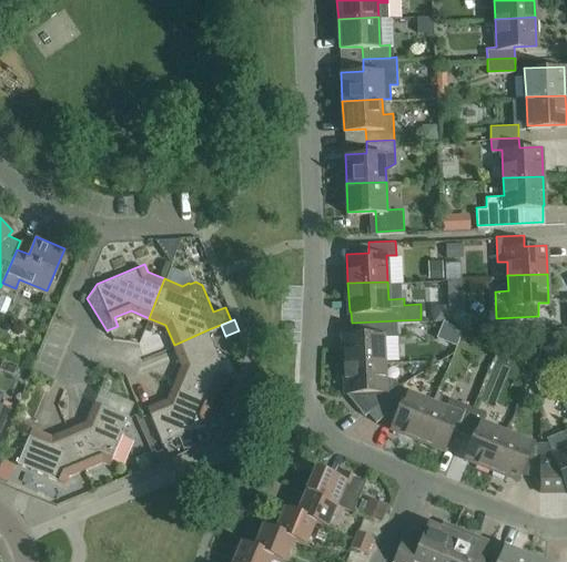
[(344,363),(384,361),(383,335),(397,334),(396,320),(352,323),(352,334),(343,334),(344,363)]
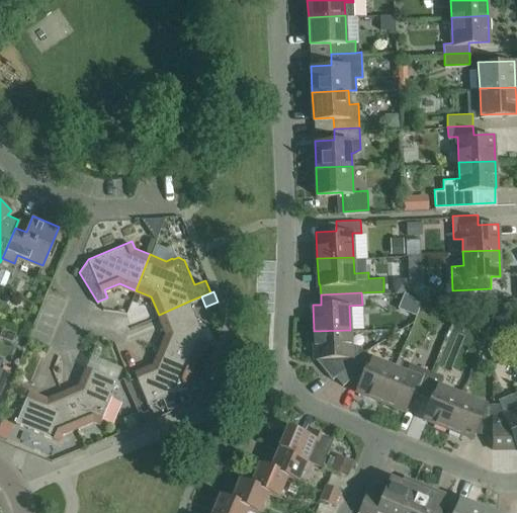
[(190,301),(159,315),(166,332),(159,347),(194,362),(201,346),(207,344),(190,301)]
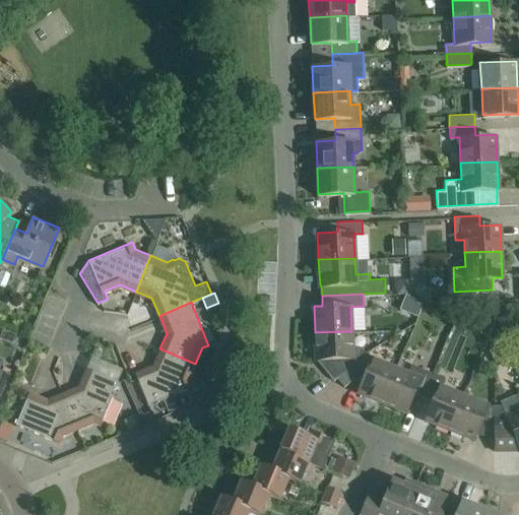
[(316,359),(317,359),(334,379),(337,376),(336,376),(366,350),(361,345),(351,345),(351,331),(315,332),(316,359)]
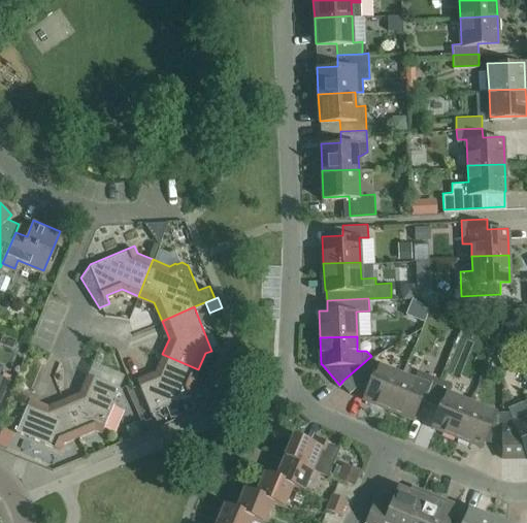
[(192,385),(198,369),(162,354),(155,370),(137,378),(151,410),(195,391),(192,385)]
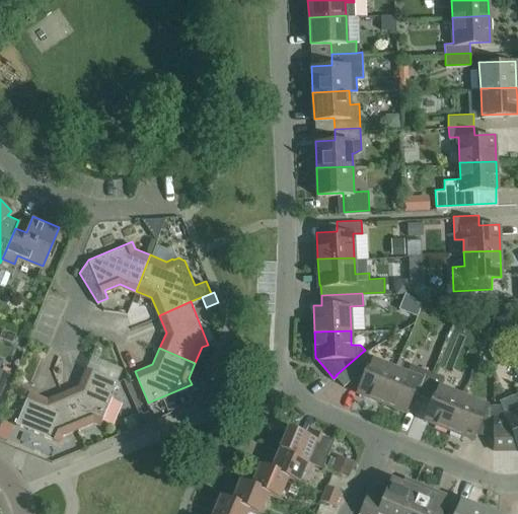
[(381,399),(395,366),(371,356),(365,350),(336,375),(337,375),(344,384),(353,376),(361,380),(357,389),(381,399)]
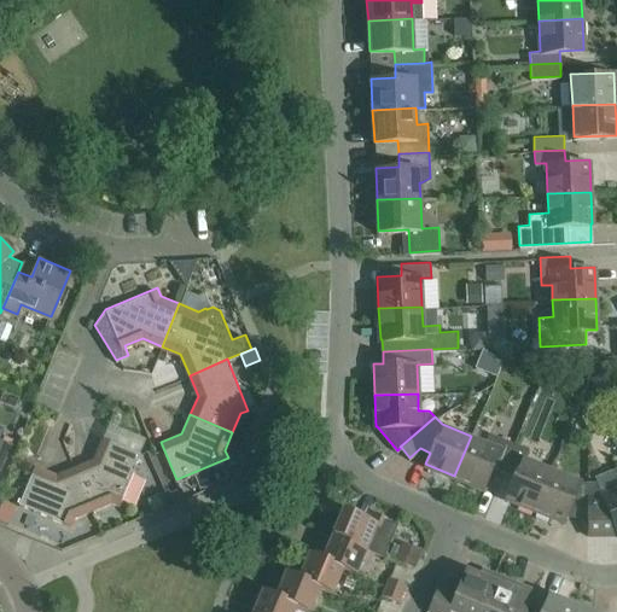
[(0,468),(0,470),(12,442),(0,436),(0,435),(4,425),(0,423),(0,468)]
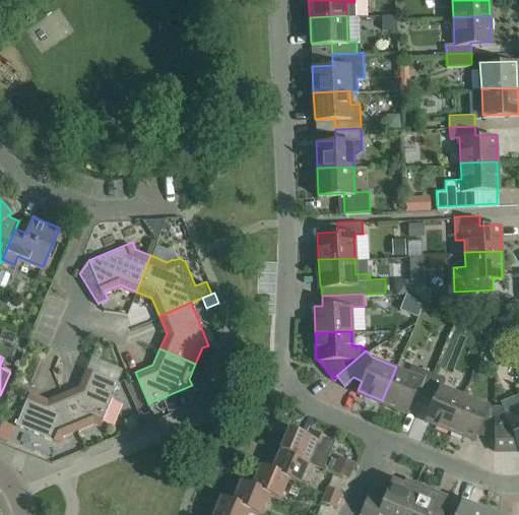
[(424,395),(433,371),(412,363),(409,372),(396,367),(382,400),(406,410),(414,391),(424,395)]
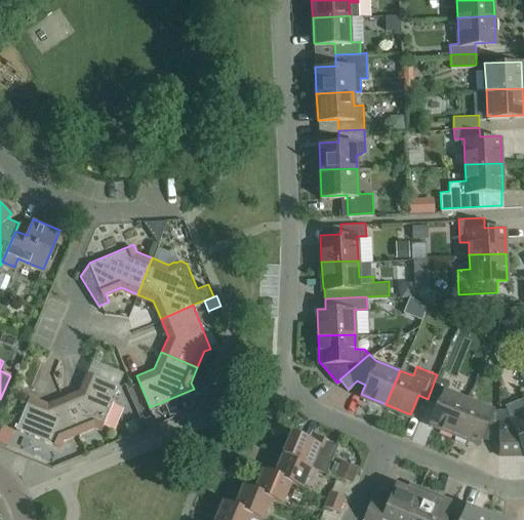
[(79,389),(64,396),(79,432),(94,425),(102,428),(119,384),(87,370),(79,389)]
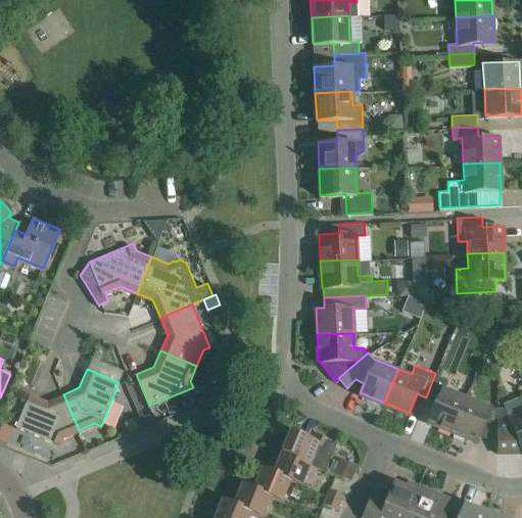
[(435,373),(426,397),(435,402),(428,420),(453,430),(466,396),(444,387),(447,378),(435,373)]
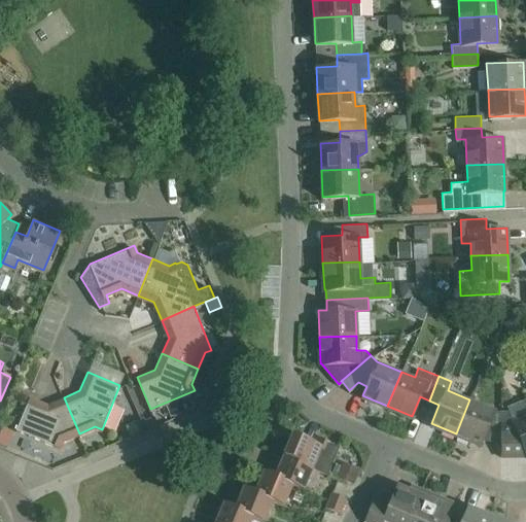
[(79,433),(64,397),(48,404),(30,396),(16,428),(60,447),(63,440),(79,433)]
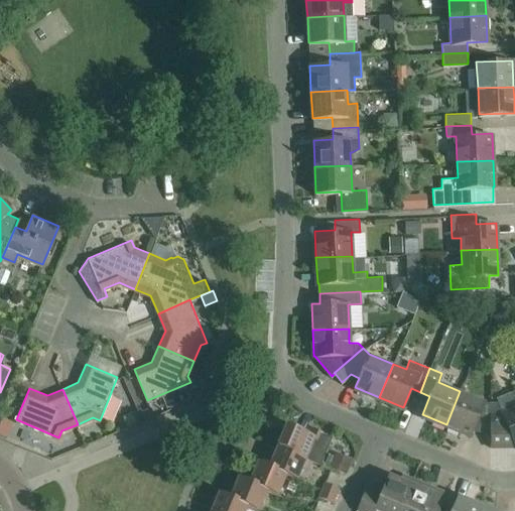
[(460,391),(446,424),(471,434),(476,420),(480,422),(480,429),(492,429),(490,400),(484,401),(460,391)]
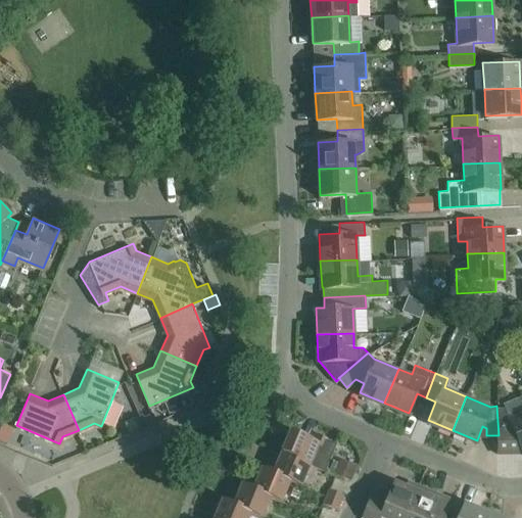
[(496,406),(499,435),(499,452),(521,452),(521,413),(510,418),(505,406),(496,406)]
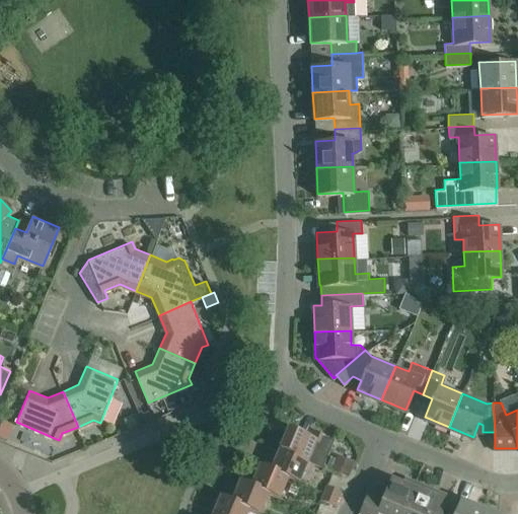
[(142,409),(134,412),(138,422),(146,419),(142,409)]
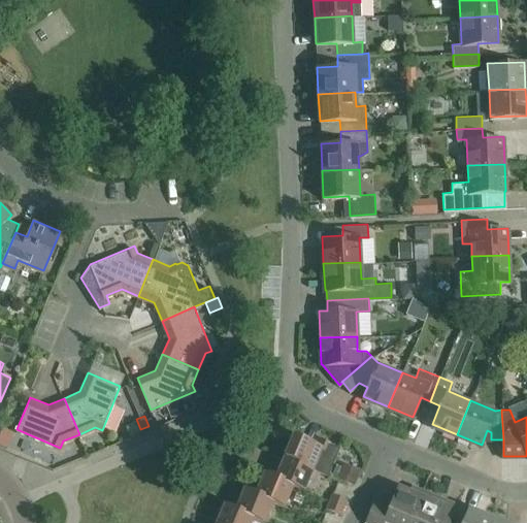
[(284,456),(313,467),(328,474),(340,445),(296,427),(284,456)]
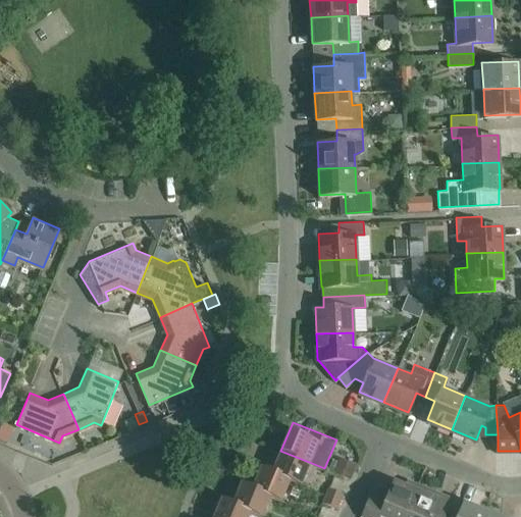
[(290,478),(301,483),(309,462),(280,451),(272,470),(272,471),(290,478)]
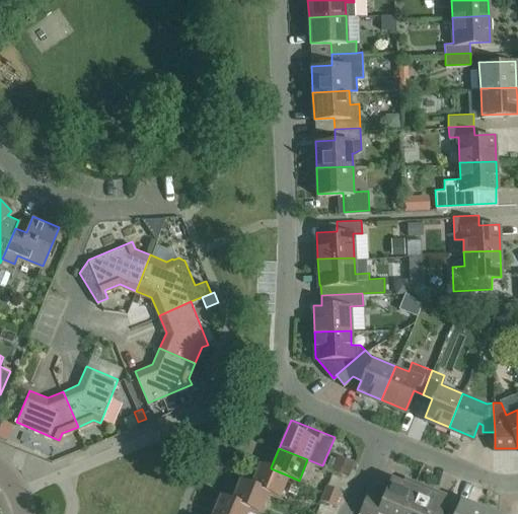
[(260,462),(251,483),(251,484),(269,491),(268,492),(280,496),(288,475),(271,468),(271,467),(260,462)]
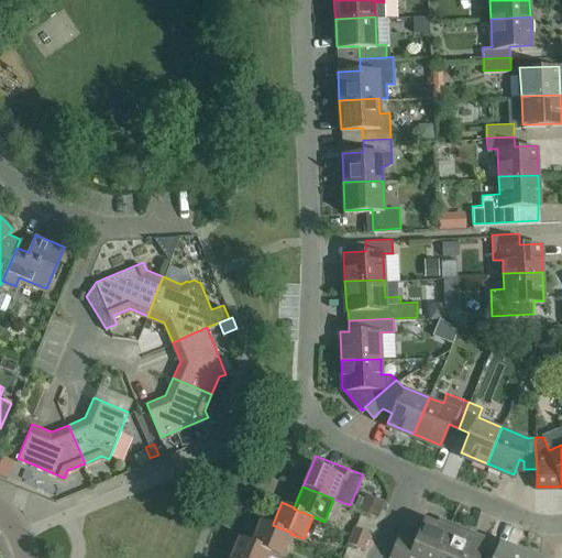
[(417,557),(436,557),(451,521),(439,516),(437,522),(425,516),(421,524),(405,517),(389,555),(397,557),(408,557),(409,555),(417,557)]
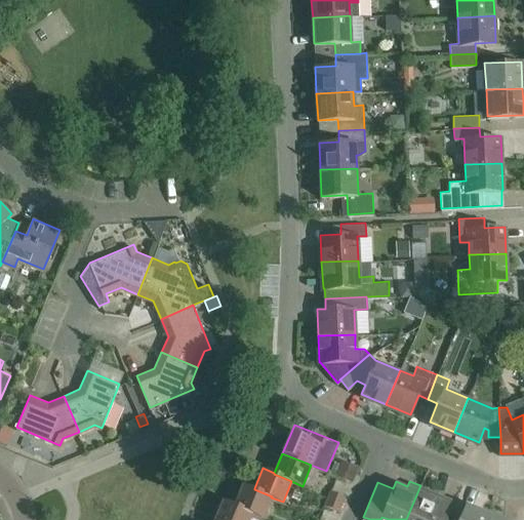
[(254,489),(254,488),(243,484),(235,505),(234,505),(251,512),(251,513),(263,517),(271,497),(272,496),(254,489)]
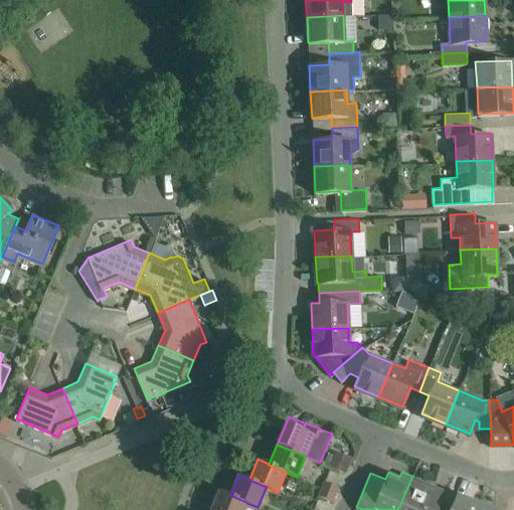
[(439,509),(447,490),(412,476),(398,509),(439,509)]
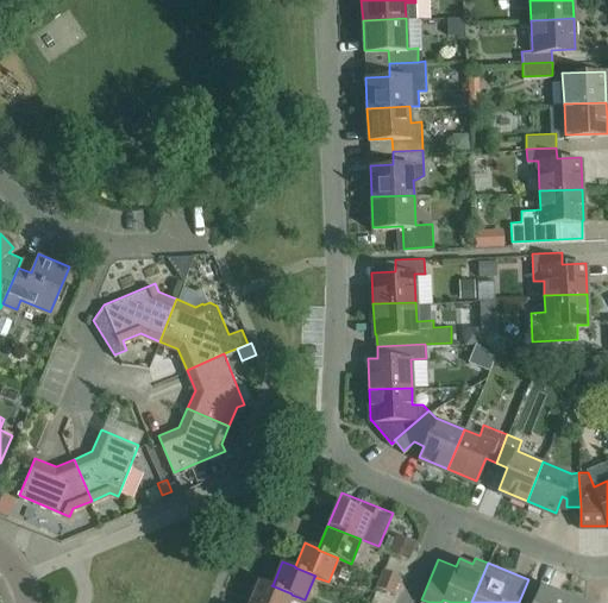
[(384,566),(381,576),(396,582),(400,573),(384,566)]
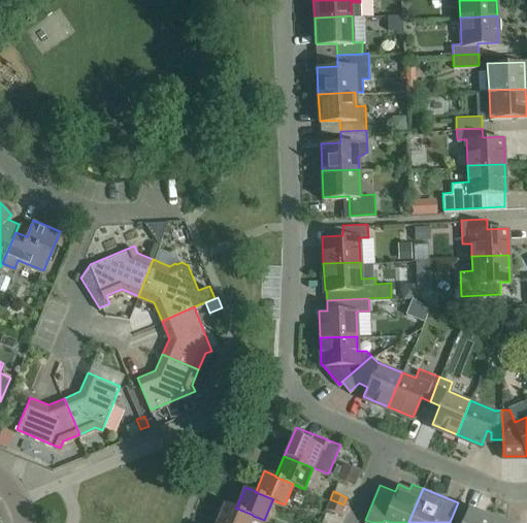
[(330,499),(327,507),(340,512),(343,504),(330,499)]
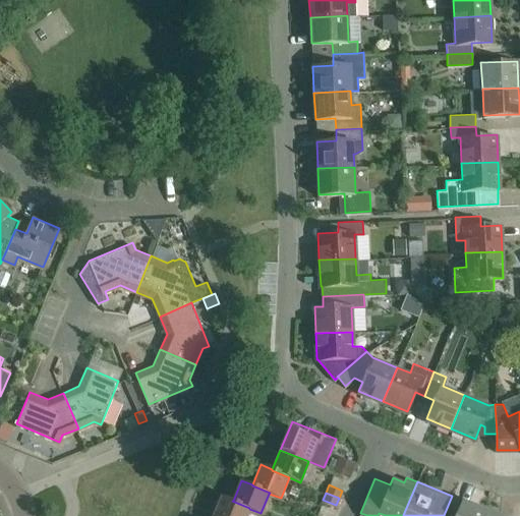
[(213,515),(246,515),(249,509),(249,508),(232,501),(233,501),(222,496),(213,515)]
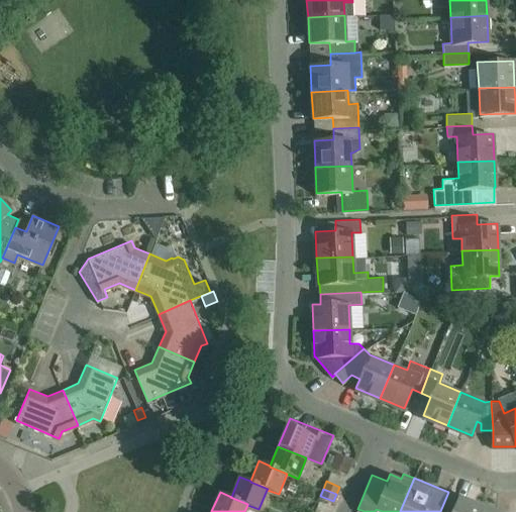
[(448,492),(440,511),(481,511),(484,507),(448,492)]
